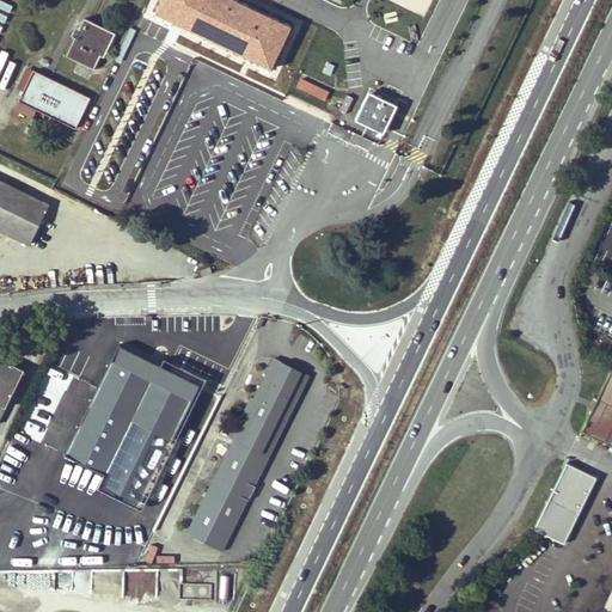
[(292,26),(236,0),(164,0),(159,11),(274,63),(292,26)]
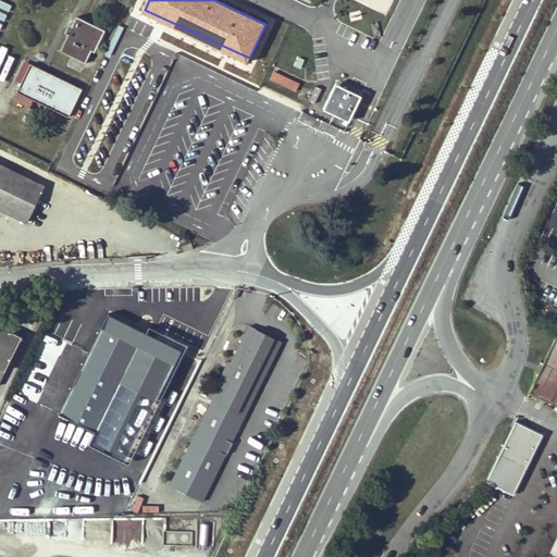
[(376,10),(386,13),(392,0),(354,0),(376,10)]
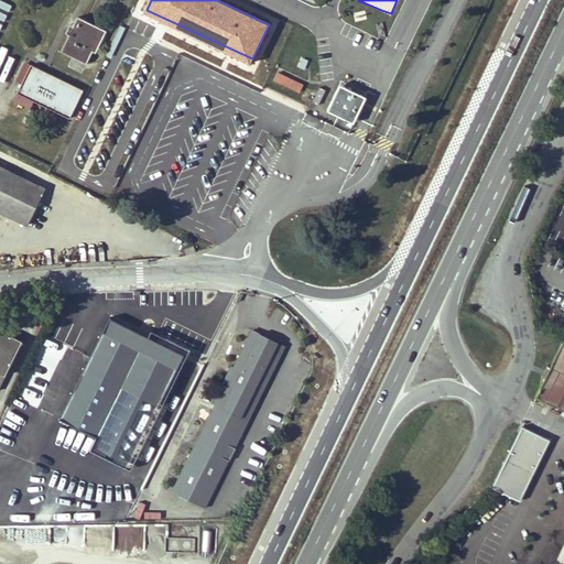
[(12,7),(0,1),(0,8),(9,12),(12,7)]
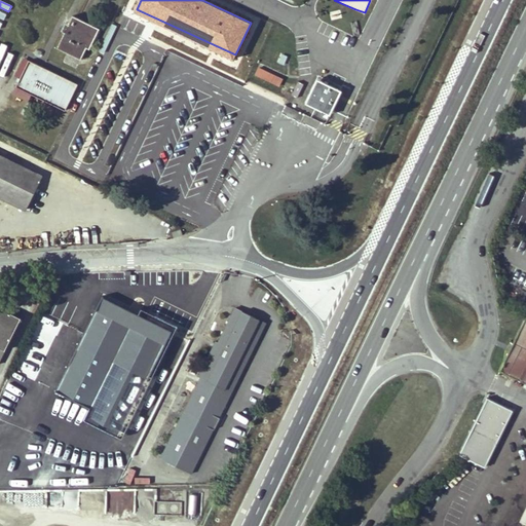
[(99,30),(73,17),(58,49),(81,61),(86,48),(88,50),(99,30)]
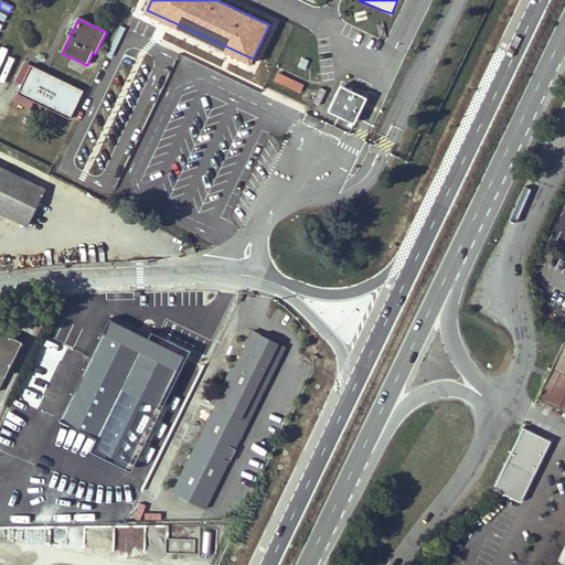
[(84,92),(31,66),(18,95),(71,119),(84,92)]
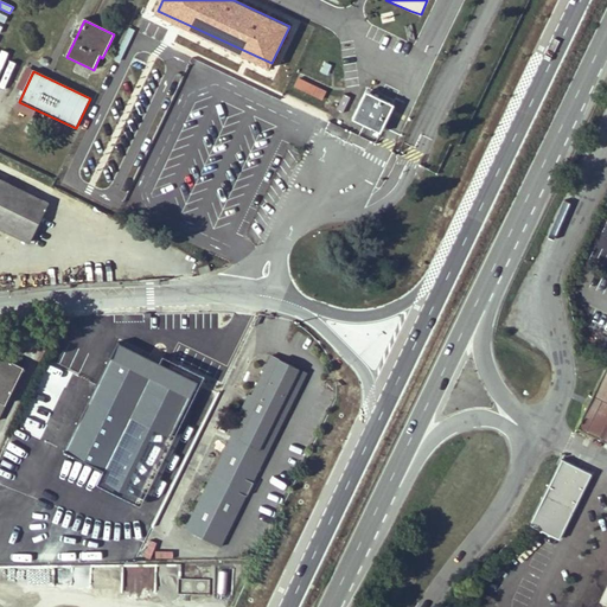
[(300,77),(313,83),(315,77),(302,71),(300,77)]
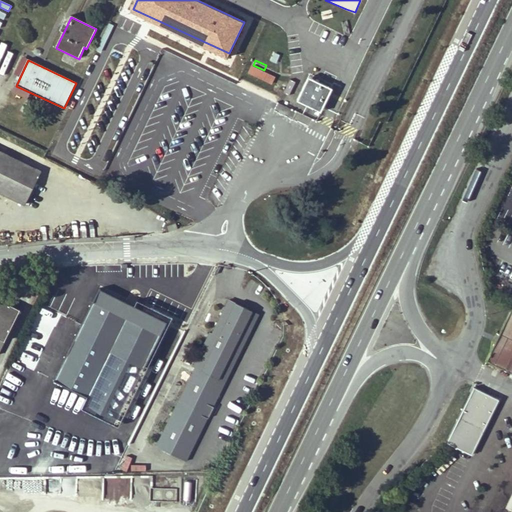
[(272,85),(277,75),(252,63),(248,73),(272,85)]
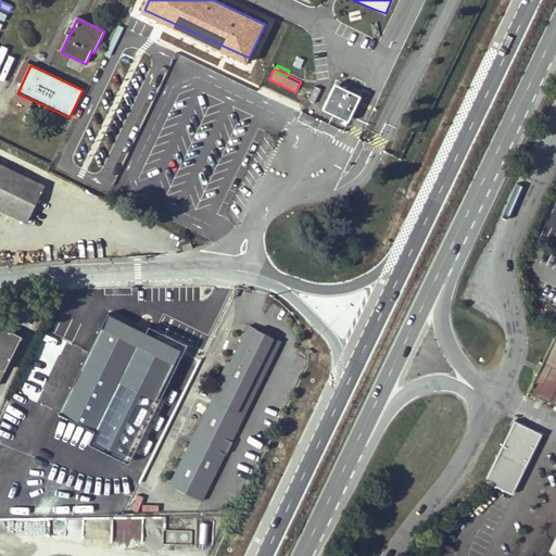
[(362,97),(336,85),(323,111),(350,123),(362,97)]
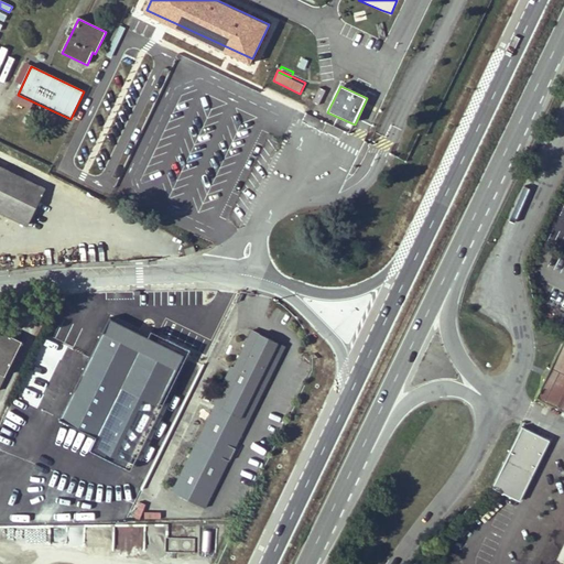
[(170,191),(186,198),(224,119),(207,111),(170,191)]
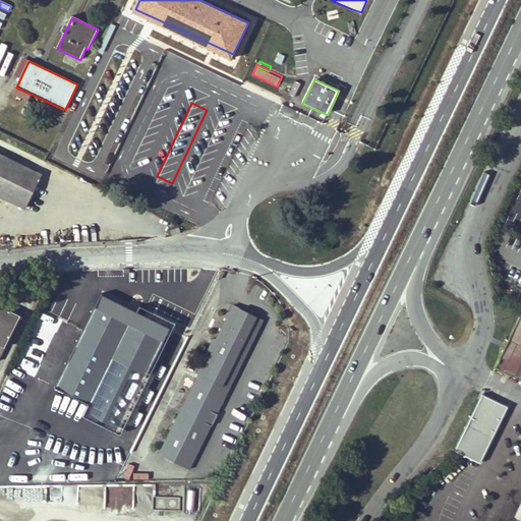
[(0,195),(24,208),(42,174),(0,154),(0,195)]
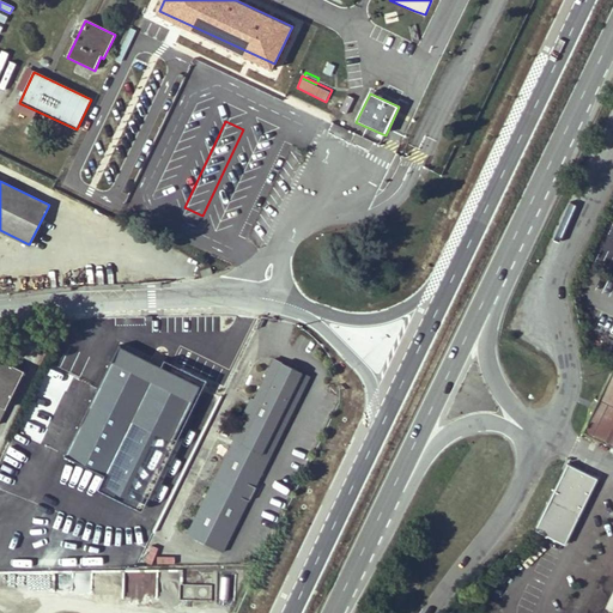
[(210,268),(199,272),(201,279),(212,275),(210,268)]
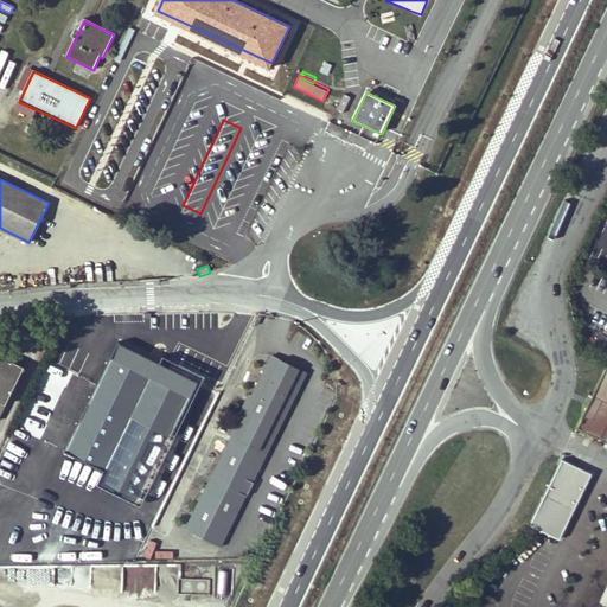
[(84,477),(144,355),(119,343),(110,357),(84,344),(76,360),(70,358),(63,371),(69,374),(37,438),(43,441),(36,454),(50,461),(57,447),(65,452),(58,465),(84,477)]
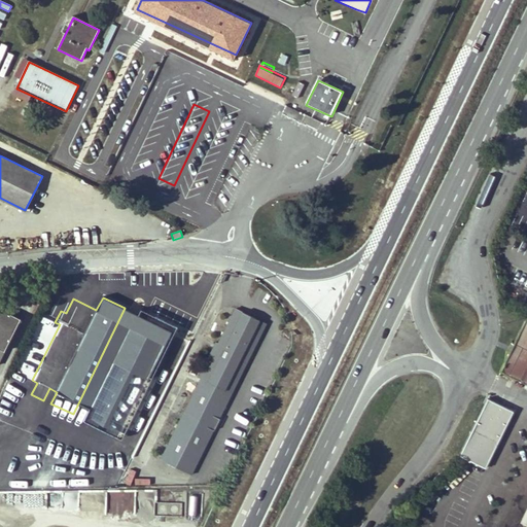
[(0,360),(18,325),(9,322),(13,315),(0,308),(0,360)]
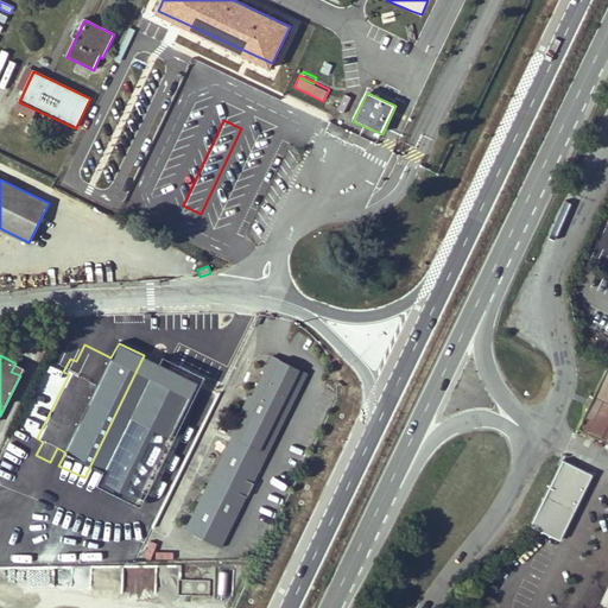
[(198,382),(196,381),(144,355),(84,477),(112,491),(118,479),(145,492),(169,442),(191,453),(195,445),(172,436),(176,428),(185,432),(194,415),(184,410),(198,382)]
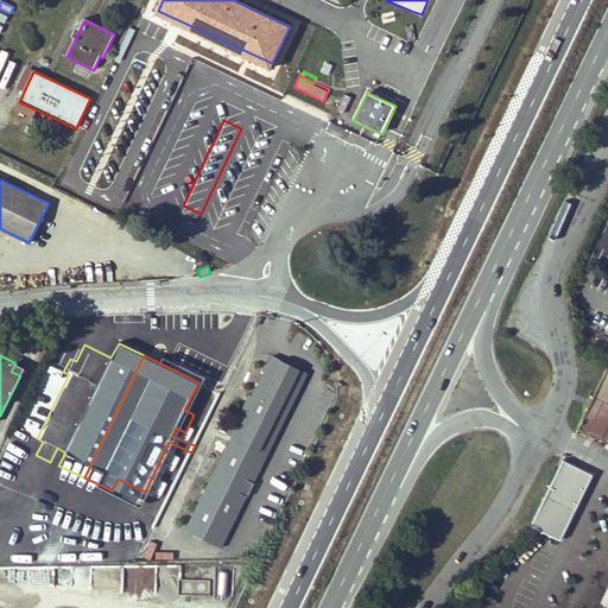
[(206,489),(187,529),(222,546),(308,373),(271,355),(252,396),(248,394),(246,400),(241,398),(230,420),(235,424),(229,435),(232,436),(227,445),(221,457),(195,445),(191,453),(213,462),(214,460),(219,462),(206,489)]
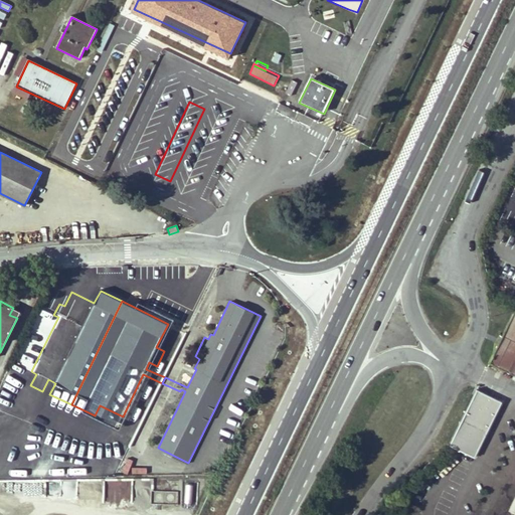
[(13,308),(9,315),(17,318),(20,312),(13,308)]
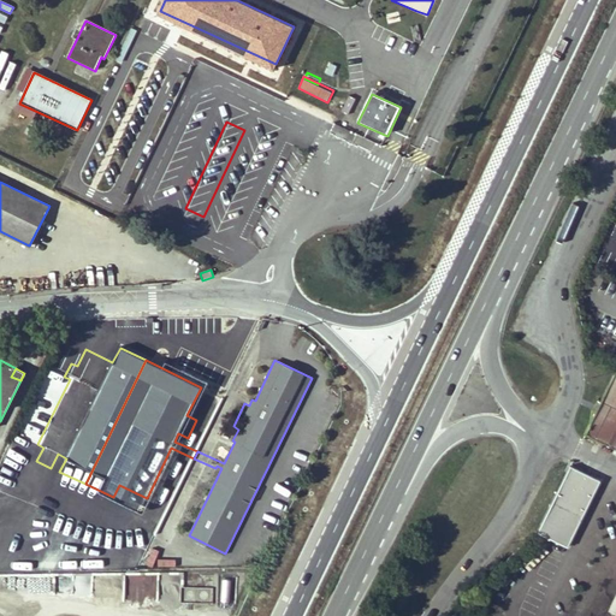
[(615,373),(587,433),(615,446),(615,373)]
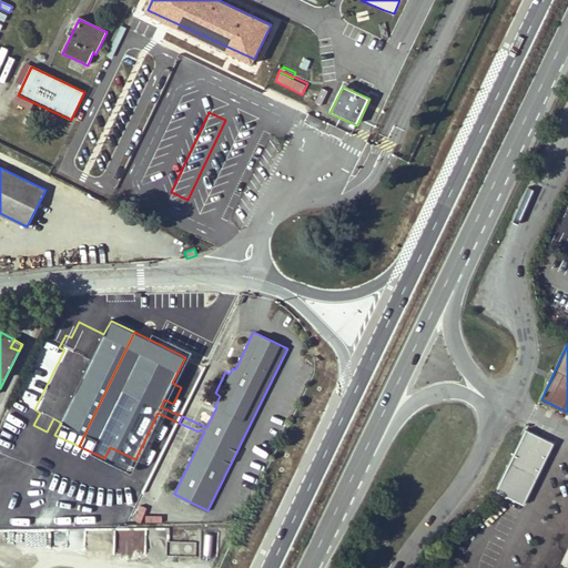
[(199,432),(188,455),(192,457),(204,432),(200,429),(199,432)]
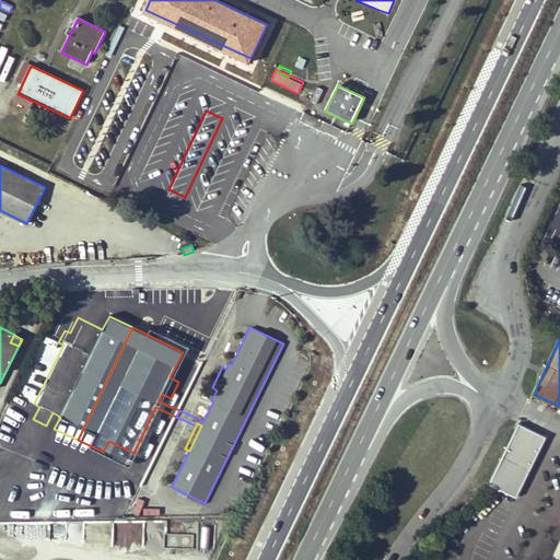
[(520,423),(490,483),(516,497),(546,436),(520,423)]
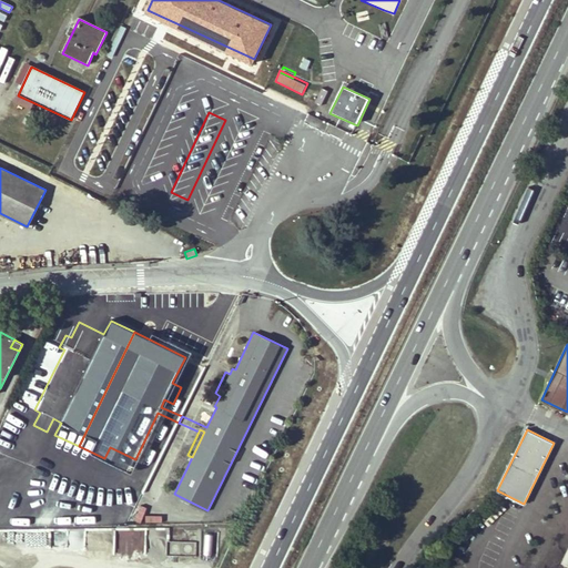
[(133,474),(125,487),(141,496),(149,483),(133,474)]
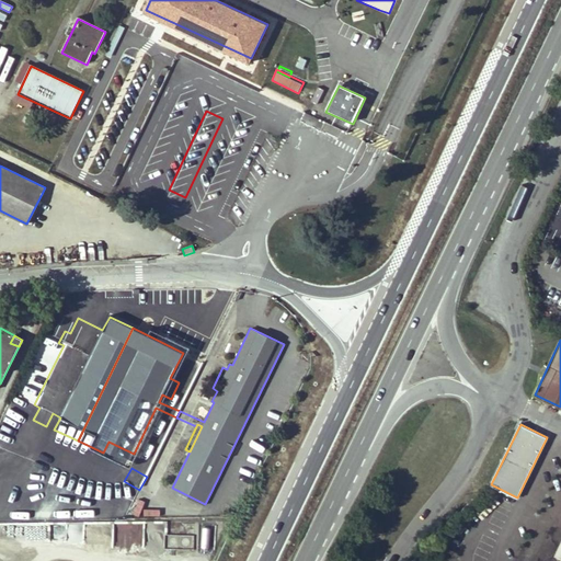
[(47,470),(42,482),(56,489),(63,476),(47,470)]
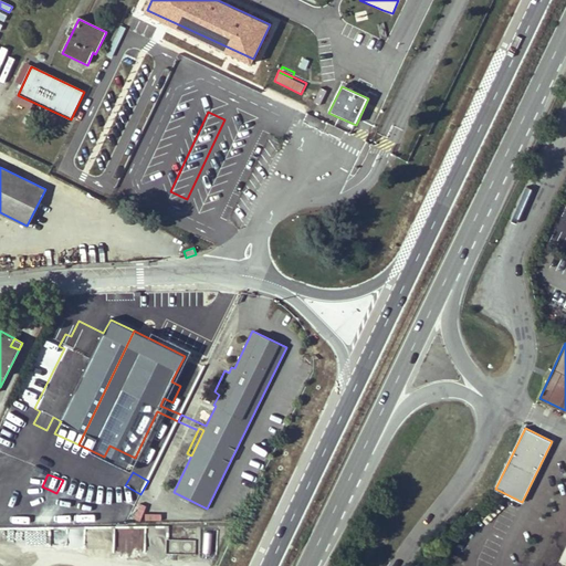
[(168,540),(168,552),(196,554),(196,541),(168,540)]
